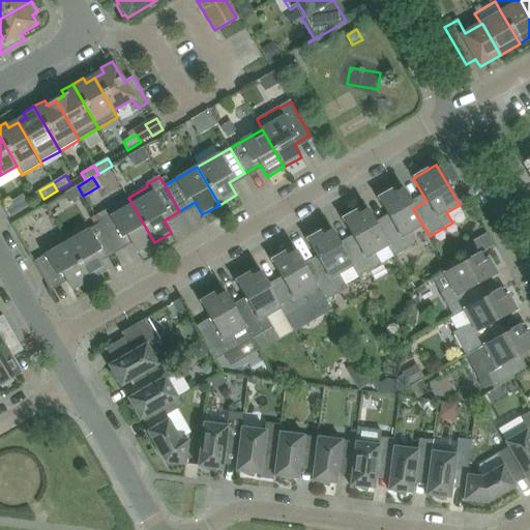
[(429,236),(430,236),(413,209),(414,208),(401,185),(378,199),(391,222),(379,229),(378,230),(393,257),(416,243),(410,233),(422,226),(429,236)]
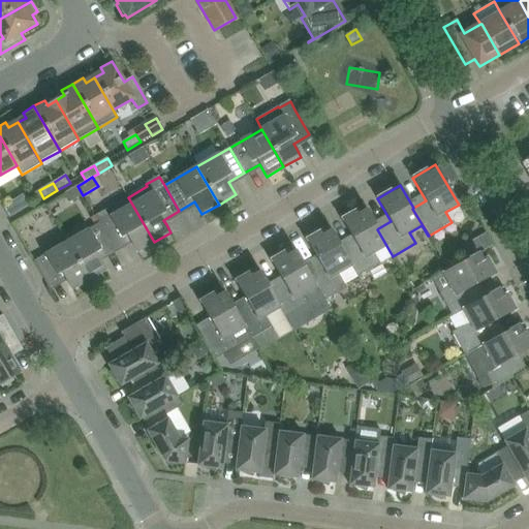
[(83,195),(78,186),(63,194),(69,204),(83,195)]
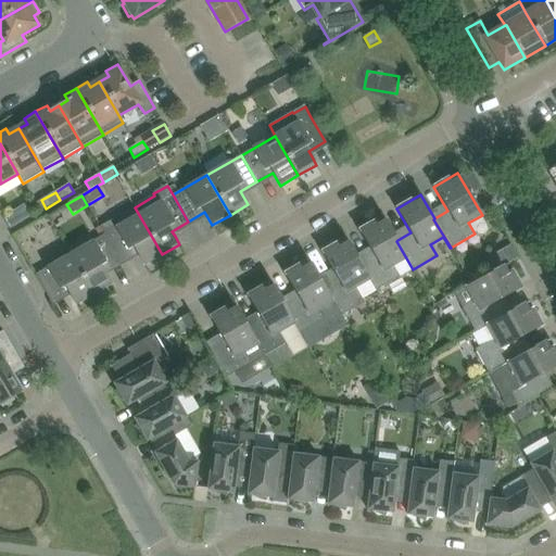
[(26,204),(2,218),(10,230),(33,216),(26,204)]
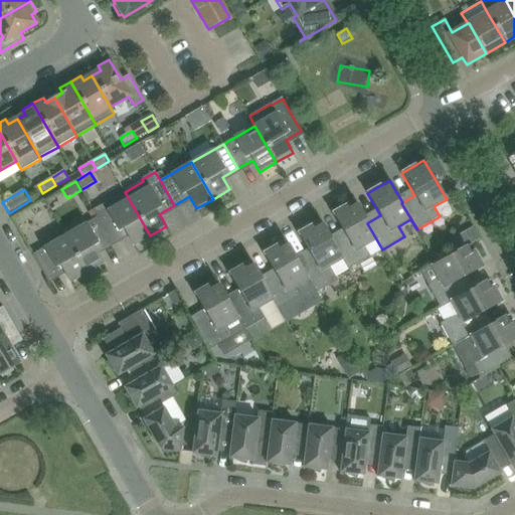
[(97,217),(111,241),(126,233),(133,245),(150,235),(125,192),(93,210),(97,217)]
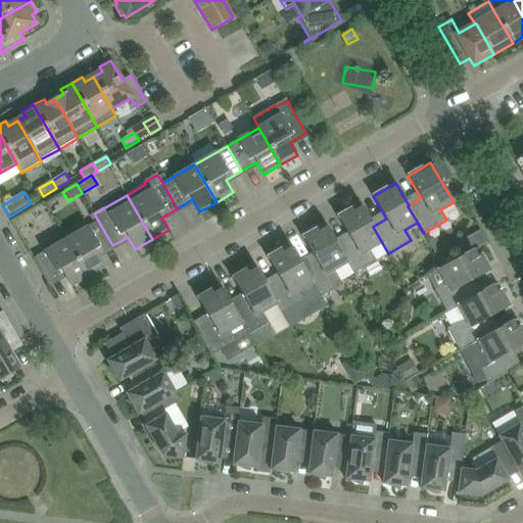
[(388,253),(373,227),(374,226),(361,203),(338,217),(351,239),(338,246),(338,247),(353,274),(376,260),(370,250),(382,243),(388,253)]
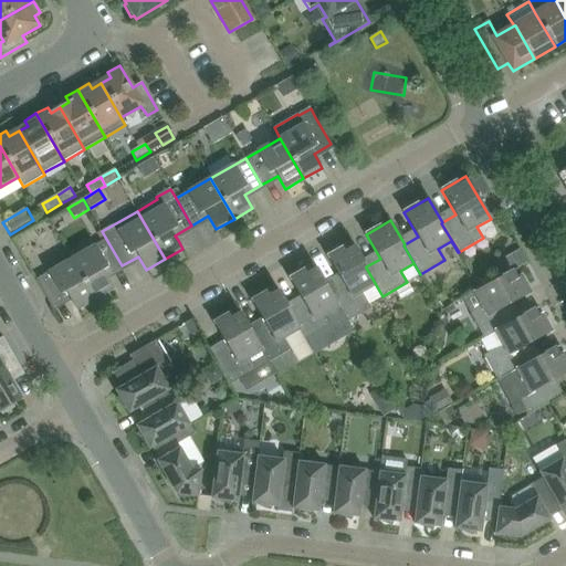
[(122,265),(106,239),(72,259),(95,300),(113,289),(105,275),(122,265)]
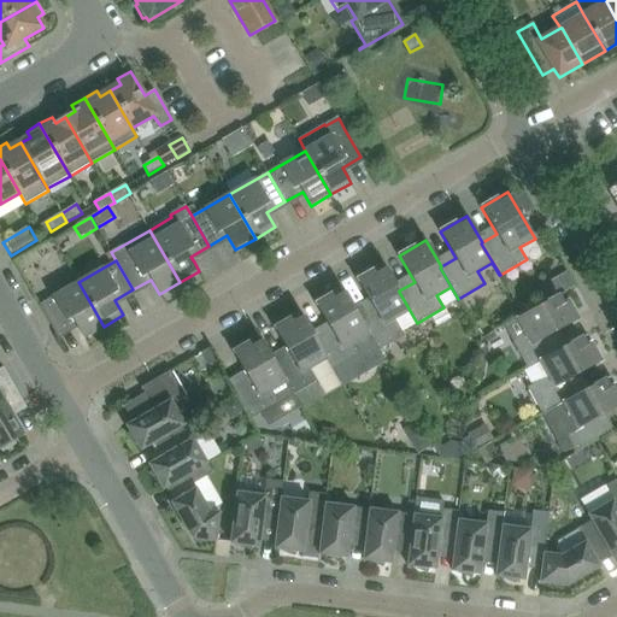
[(399,292),(399,291),(383,264),(357,280),(372,306),(358,315),(357,316),(378,351),(405,336),(403,331),(417,323),(399,292)]
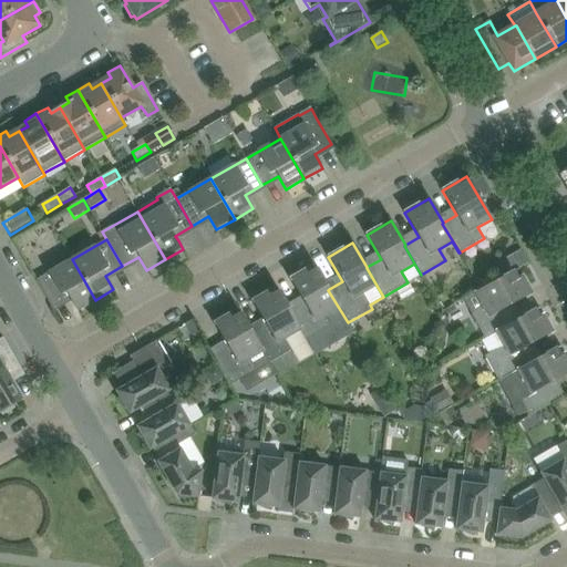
[(95,300),(72,259),(35,280),(52,307),(69,297),(76,310),(95,300)]
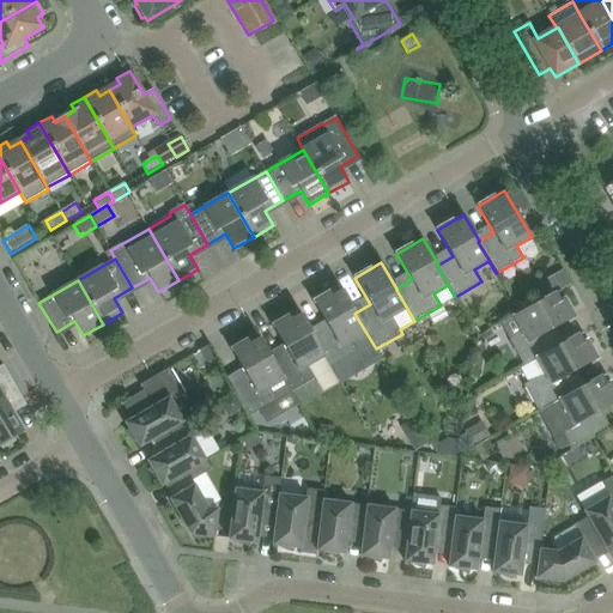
[(375,350),(376,349),(354,314),(356,313),(340,286),(314,302),(329,328),(315,337),(314,338),(332,369),(372,345),(375,350)]
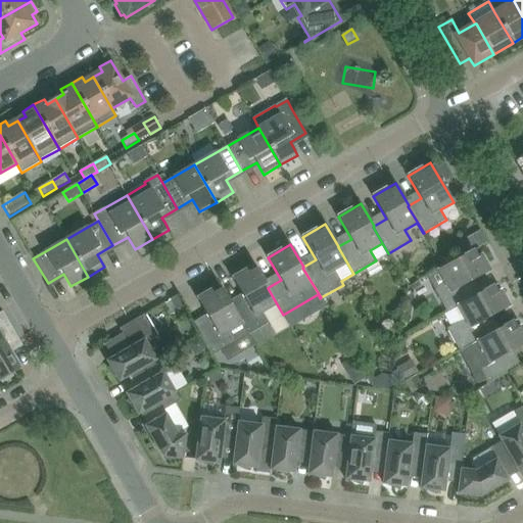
[(434,290),(447,313),(475,297),(474,296),(467,284),(490,271),(478,248),(438,271),(445,284),(434,290)]
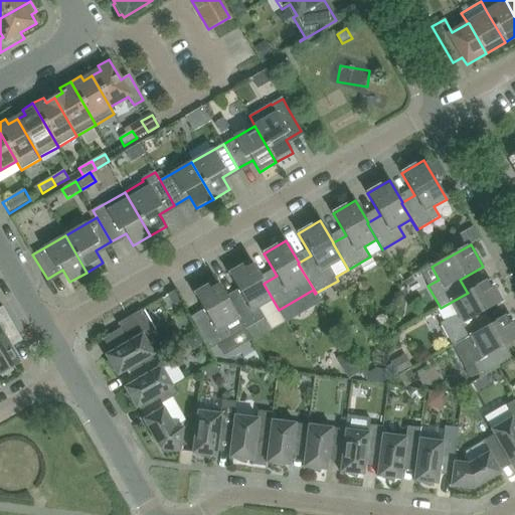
[(273,300),(279,310),(264,284),(265,283),(251,261),(229,274),(242,296),(229,303),(229,304),(244,330),(267,317),(261,307),(273,300)]
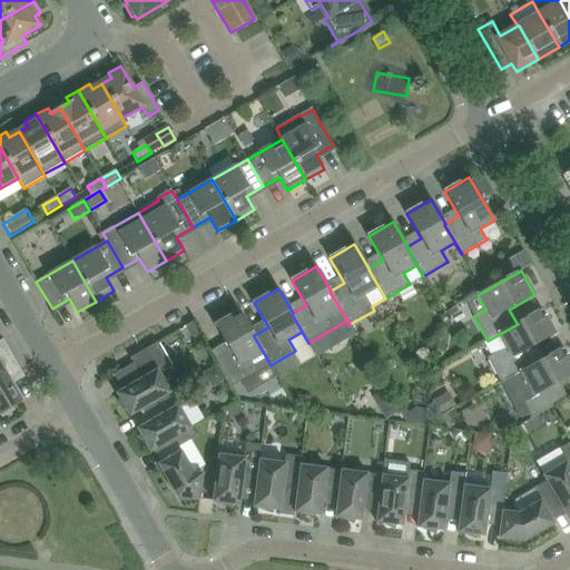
[(488,359),(501,384),(539,363),(538,362),(531,349),(556,334),(542,310),(517,323),(518,324),(488,341),(499,335),(507,349),(488,359)]
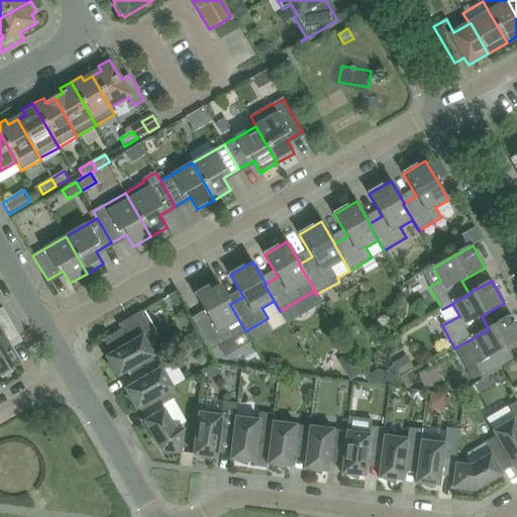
[(210,351),(245,331),(230,305),(230,304),(217,282),(195,295),(208,317),(195,325),(210,351)]
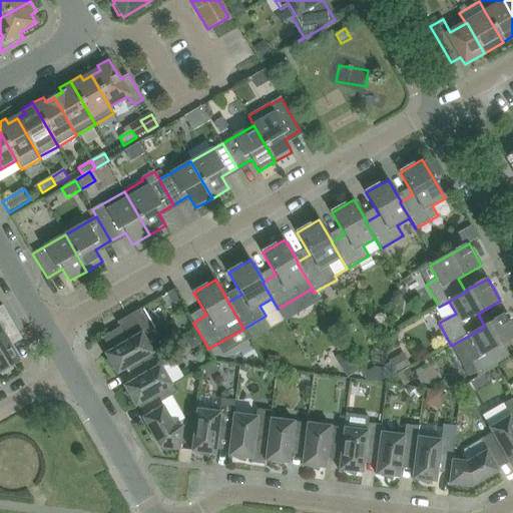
[(0,372),(2,376),(13,370),(11,366),(20,361),(7,340),(19,334),(3,307),(0,308),(0,372)]
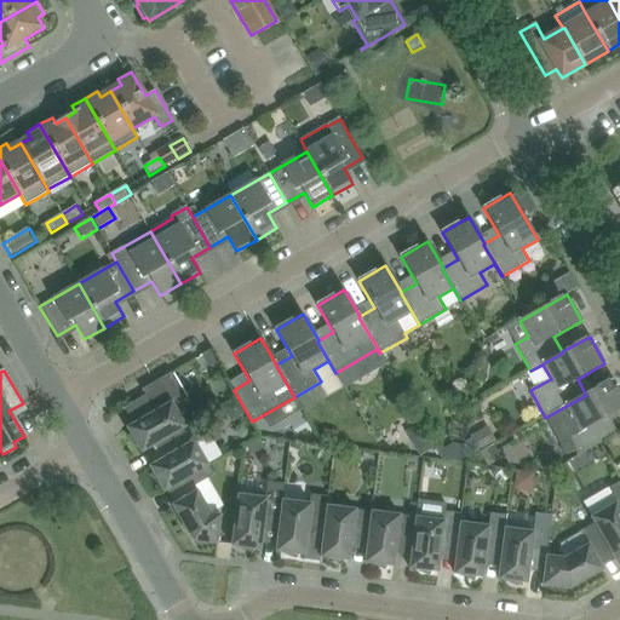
[(187,399),(172,373),(142,390),(155,412),(127,428),(131,435),(127,437),(139,449),(142,453),(172,436),(187,428),(173,407),(187,399)]
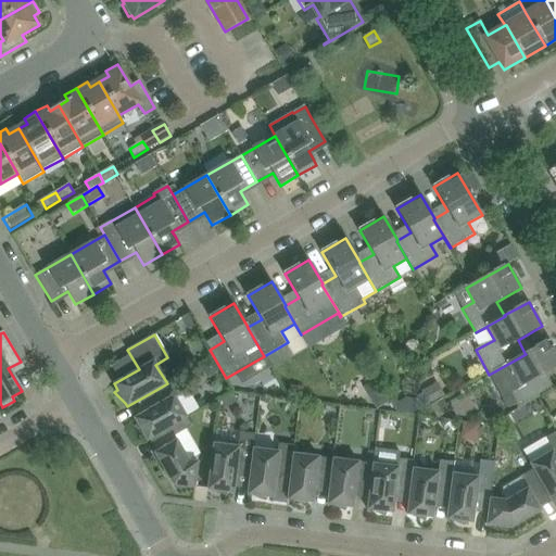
[(492,374),(504,395),(509,393),(517,408),(546,392),(539,377),(555,367),(555,351),(550,340),(525,353),(526,354),(489,375),(492,374)]
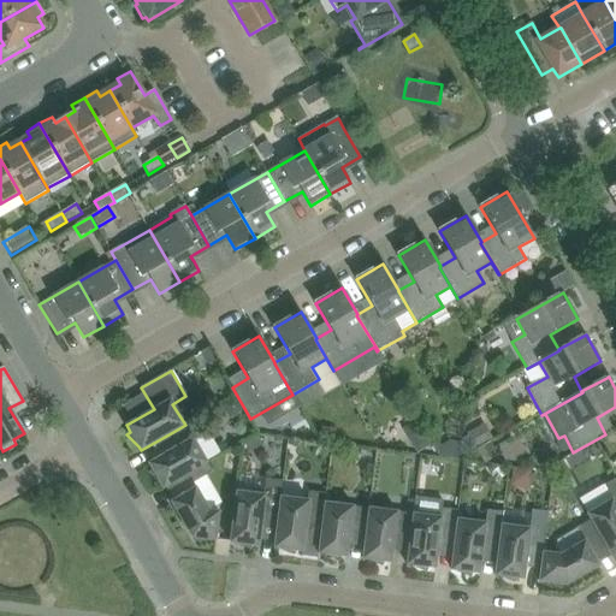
[(234,397),(219,404),(225,414),(235,416),(242,412),(234,397)]
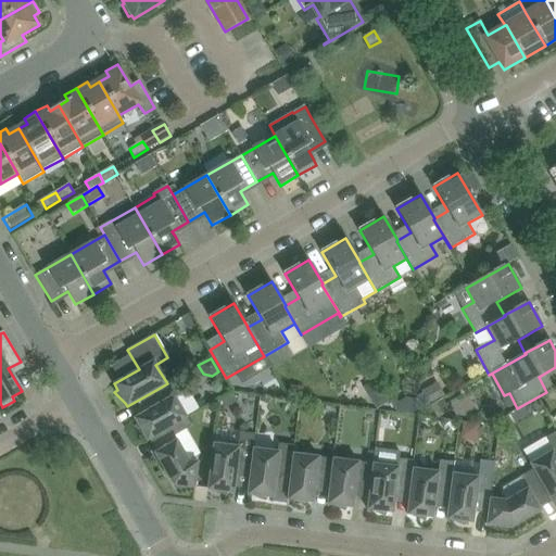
[(147,441),(159,434),(187,418),(167,383),(154,391),(162,403),(135,418),(138,425),(135,427),(146,438),(147,441)]
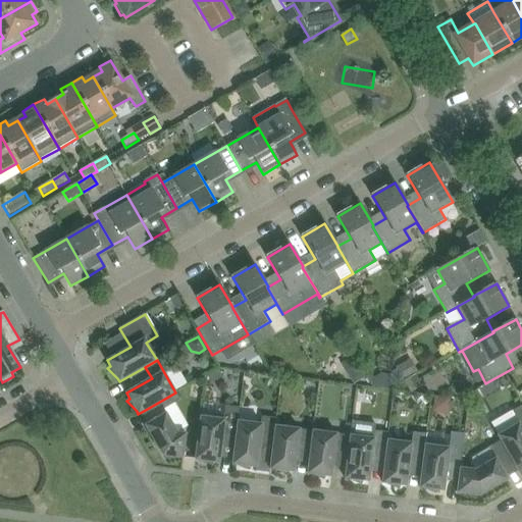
[(175,393),(149,408),(155,419),(145,425),(162,456),(165,456),(165,460),(179,458),(183,458),(186,434),(177,433),(164,410),(180,401),(175,393)]
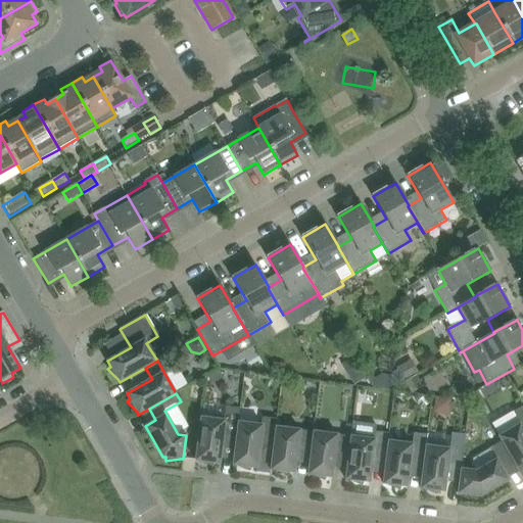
[(224,434),(237,436),(238,422),(240,409),(226,407),(202,403),(200,418),(195,461),(199,461),(212,467),(214,463),(220,464),(221,460),(224,434)]
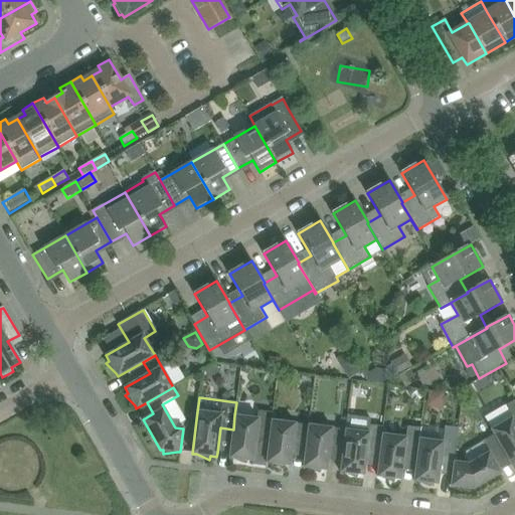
[(514,400),(505,406),(511,418),(491,431),(494,436),(507,458),(512,467),(514,465),(514,400)]
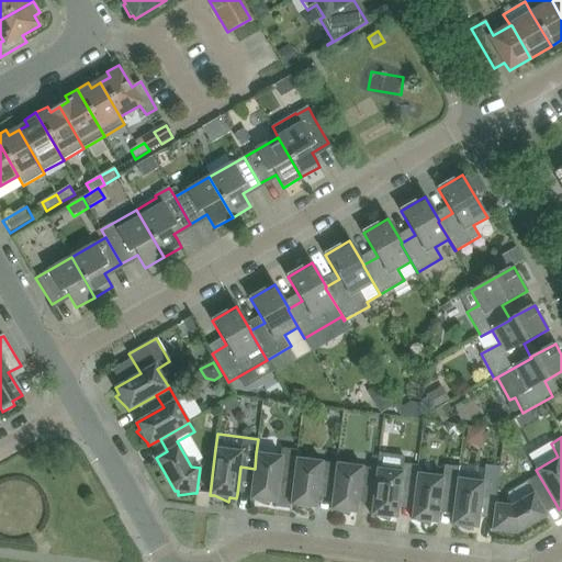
[(281,457),(256,453),(255,469),(250,499),(254,501),(268,506),(270,503),(277,503),(280,478),(293,480),(296,459),(298,451),(282,449),(281,457)]
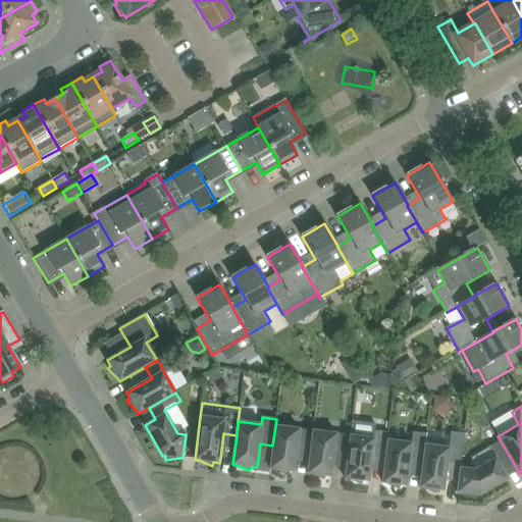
[(346,469),(345,478),(348,479),(361,484),(363,481),(369,481),(370,473),(372,458),(385,460),(387,440),(388,432),(374,431),(375,423),(352,420),(350,435),(349,450),(346,469)]
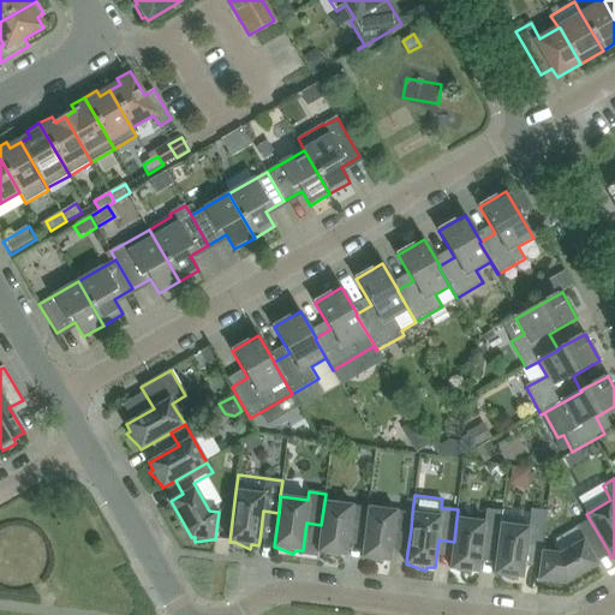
[(351,521),(366,524),(369,508),(324,502),(321,525),(318,553),(322,554),(338,560),(339,555),(346,556),(351,521)]
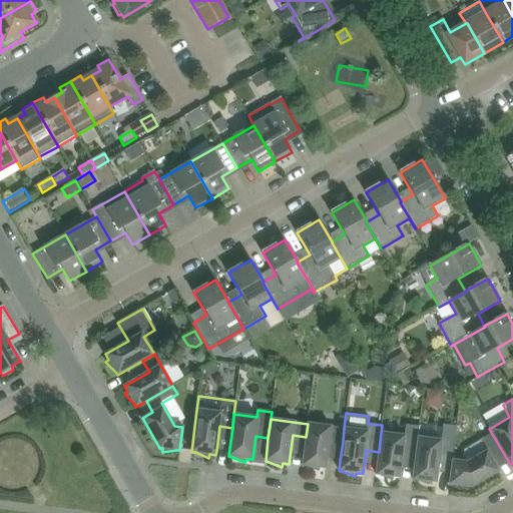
[(343,442),(344,428),(308,424),(306,437),(302,466),(306,466),(319,471),(320,468),(326,469),(330,440),(343,442)]
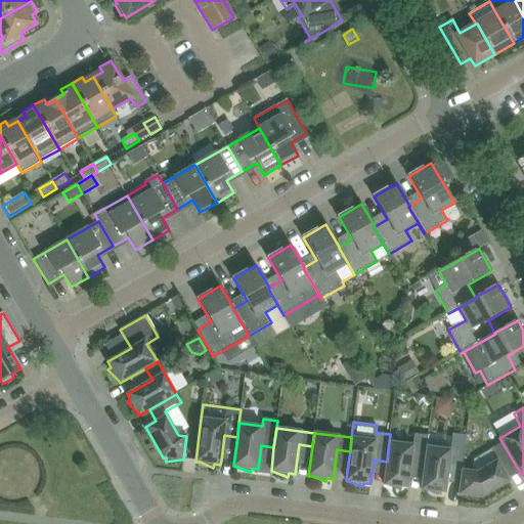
[(411,464),(424,465),(427,447),(428,436),(415,434),(412,445),(389,442),(387,462),(384,485),(387,486),(400,491),(401,487),(407,488),(411,464)]
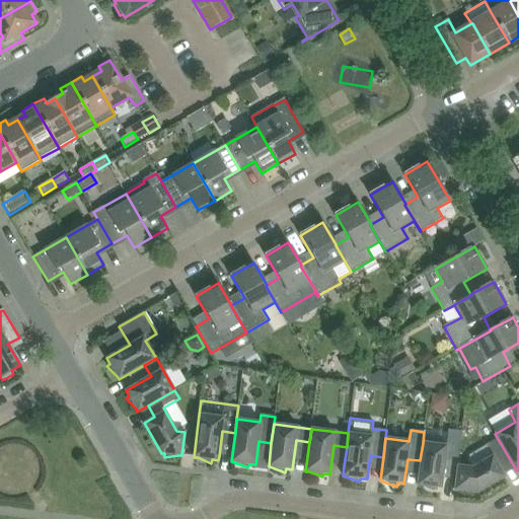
[(423,443),(420,460),(417,486),(421,486),(434,491),(435,488),(441,489),(445,459),(458,460),(461,432),(448,430),(446,446),(423,443)]
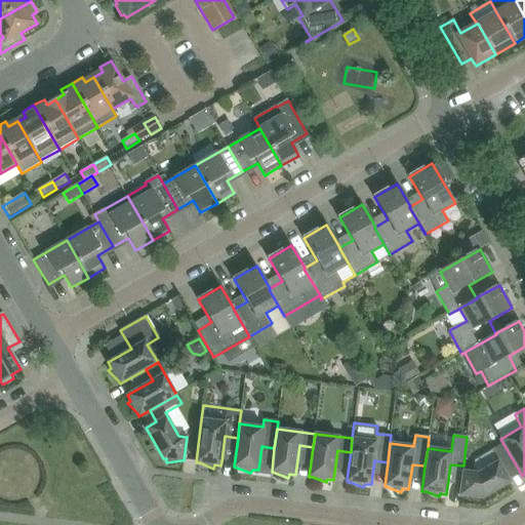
[(460,486),(459,495),(463,496),(476,501),(478,498),(483,498),(511,483),(511,482),(506,474),(517,467),(503,444),(491,451),(475,460),(474,466),(478,473),(462,471),(460,486)]
